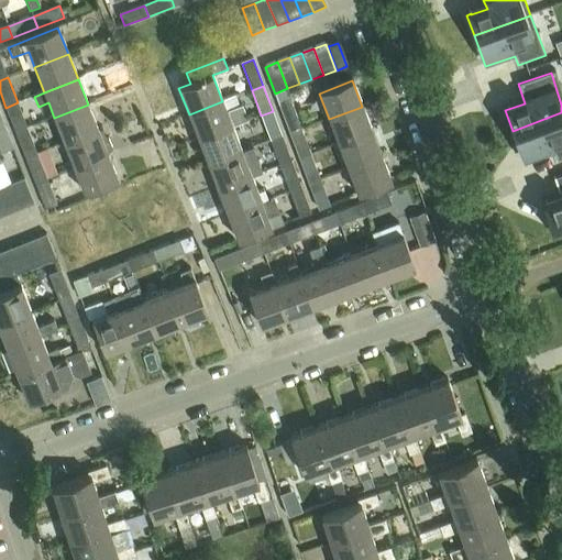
[(227,112),(222,101),(189,114),(198,140),(249,121),(243,107),(227,112)]
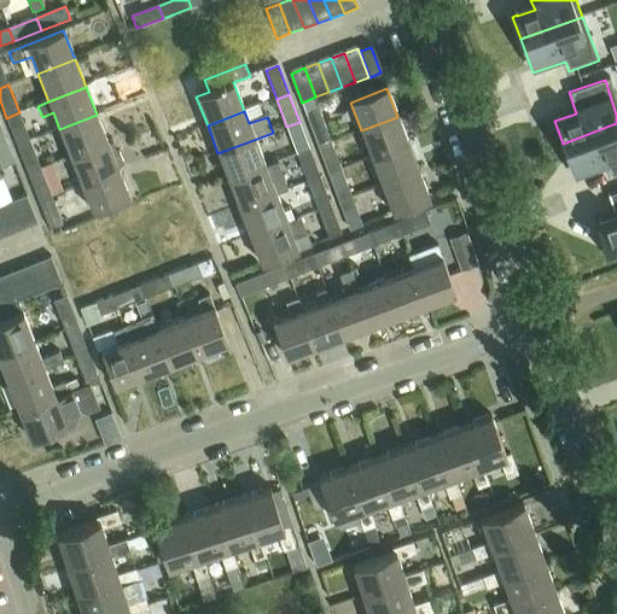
[(18,146),(30,141),(19,112),(6,118),(18,146)]
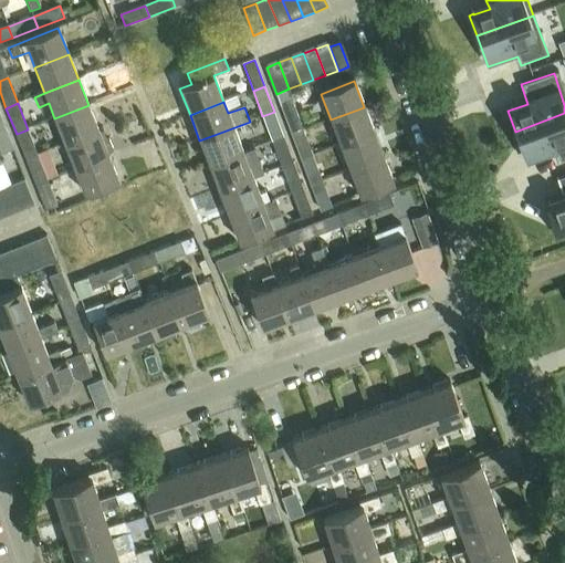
[(282,107),(292,135),(303,131),(293,104),(282,107)]
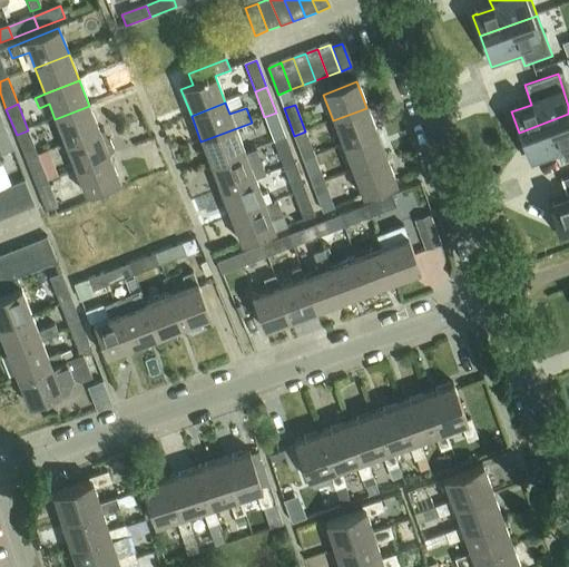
[(55,119),(66,145),(99,132),(89,106),(55,119)]
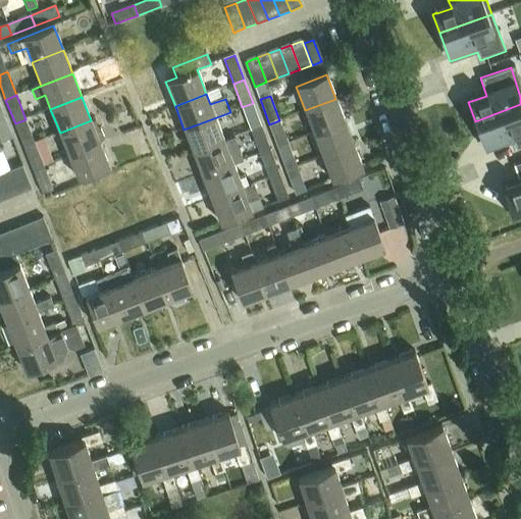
[(335,99),(305,110),(313,134),(345,122),(335,99)]
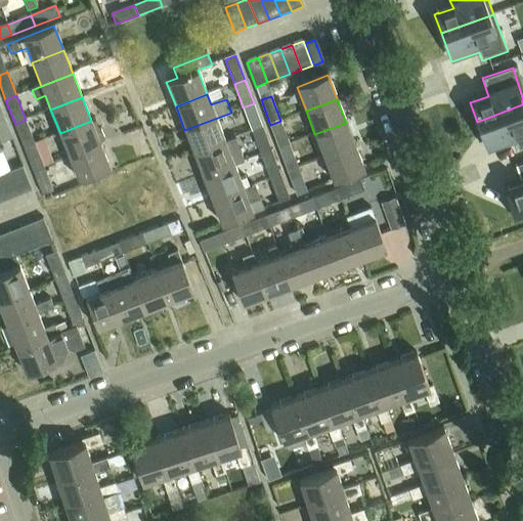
[(252,131),(263,127),(254,103),(243,107),(252,131)]
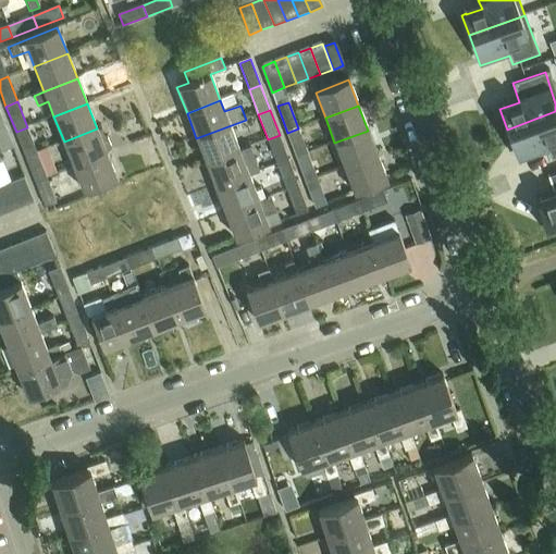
[(555,111),(507,130),(519,160),(546,150),(550,159),(555,156),(555,111)]
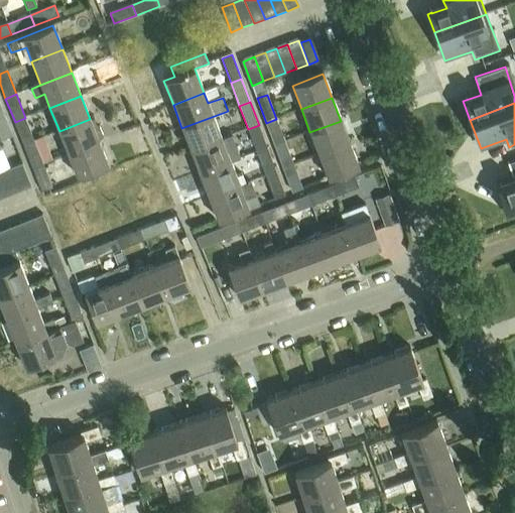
[(228,111),(181,128),(190,151),(221,139),(213,117),(228,111)]
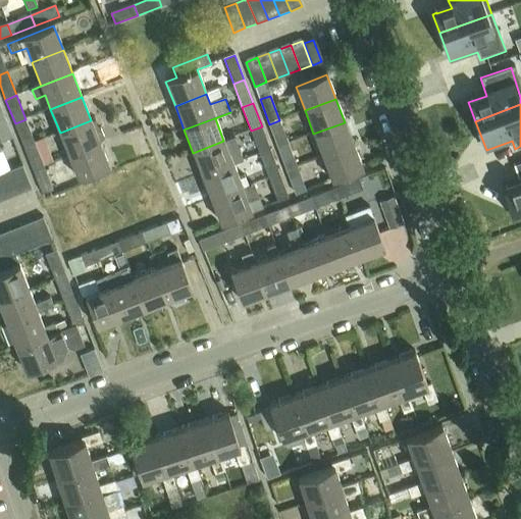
[(15,123),(24,147),(35,143),(25,119),(15,123)]
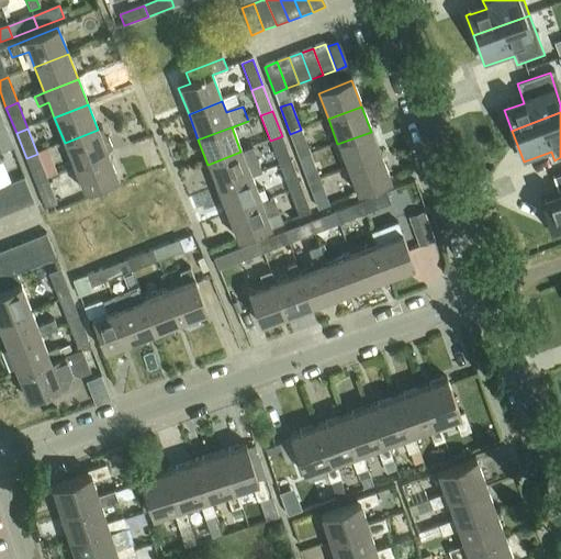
[(65,143),(75,168),(108,155),(98,130),(65,143)]
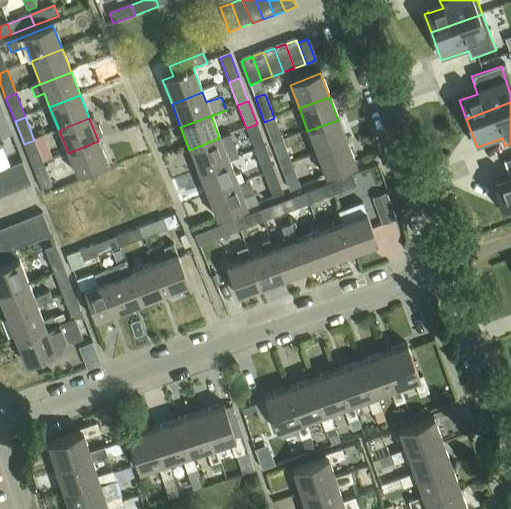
[(264,122),(273,145),(283,141),(274,118),(264,122)]
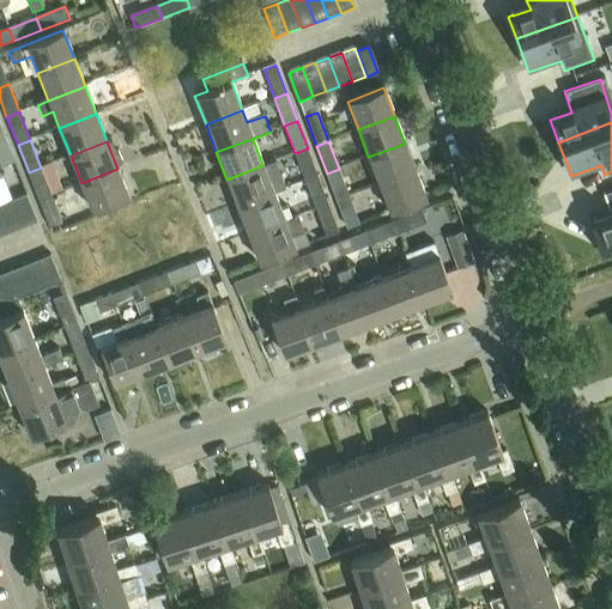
[(405,144),(368,157),(379,186),(416,171),(405,144)]
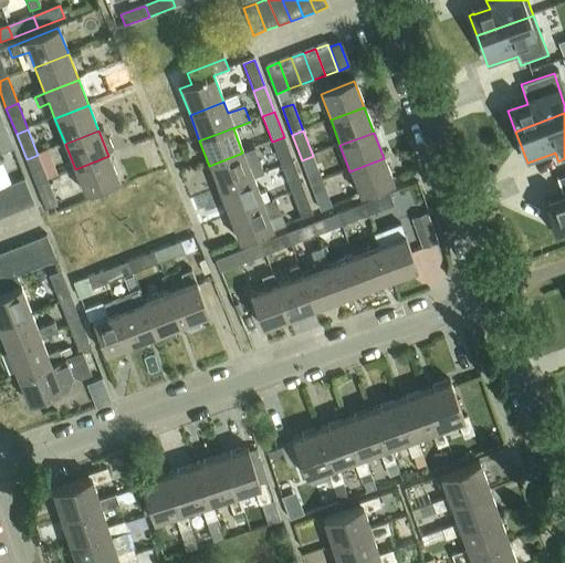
[(13,149),(8,136),(0,139),(0,149),(2,155),(13,149)]
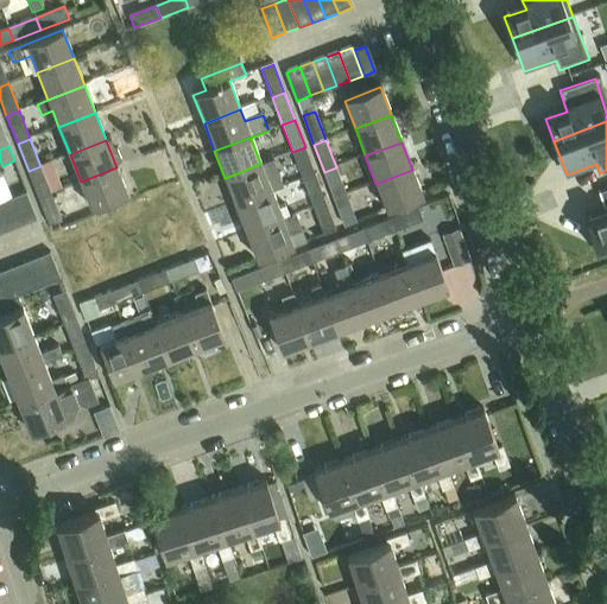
[(303,179),(315,175),(305,147),(292,152),(303,179)]
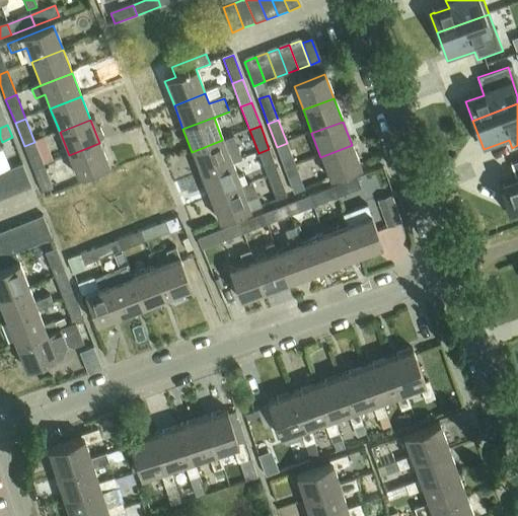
[(228,155),(222,140),(192,152),(201,175),(241,160),(238,152),(228,155)]
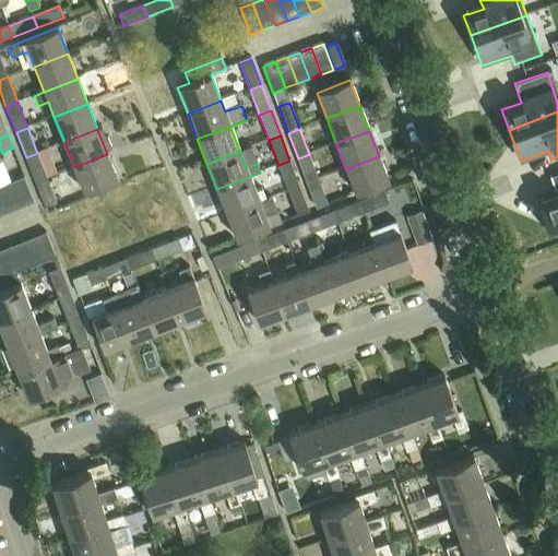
[(26,157),(36,182),(48,178),(37,153),(26,157)]
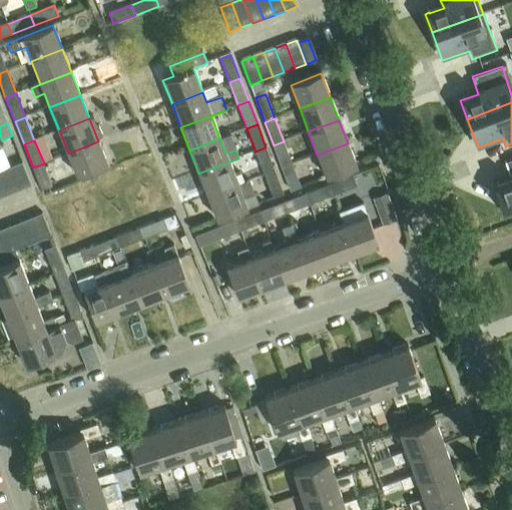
[(107,164),(98,141),(68,153),(77,176),(107,164)]
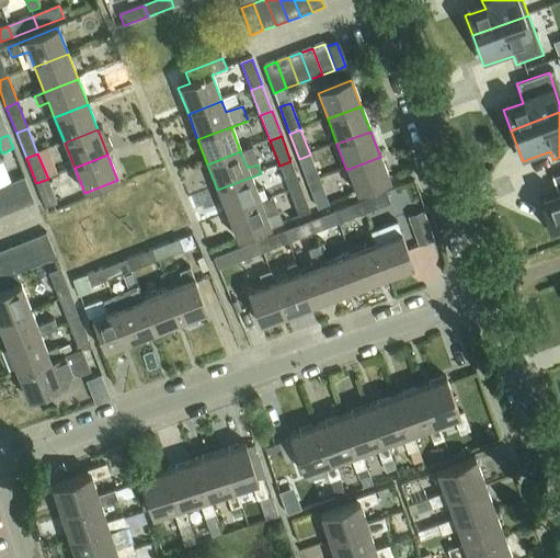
[(299,159),(308,184),(320,180),(310,155),(299,159)]
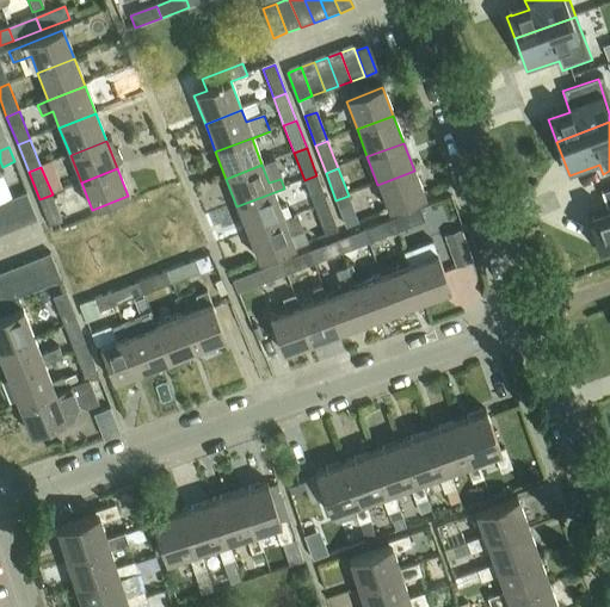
[(425,199),(414,171),(377,185),(388,212),(425,199)]
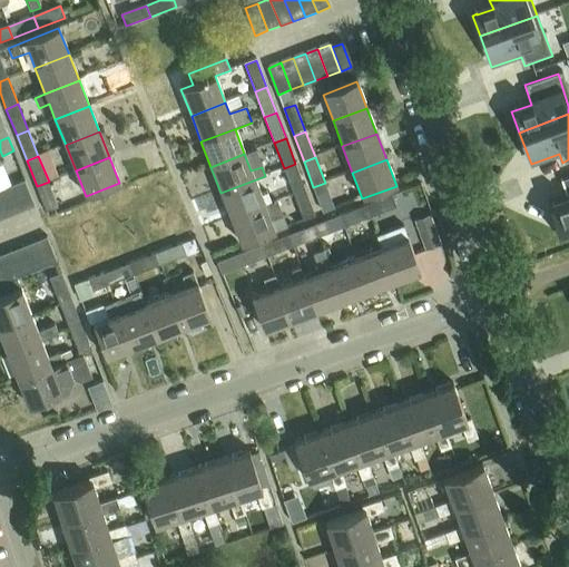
[(294,195),(305,191),(295,164),(284,168),(294,195)]
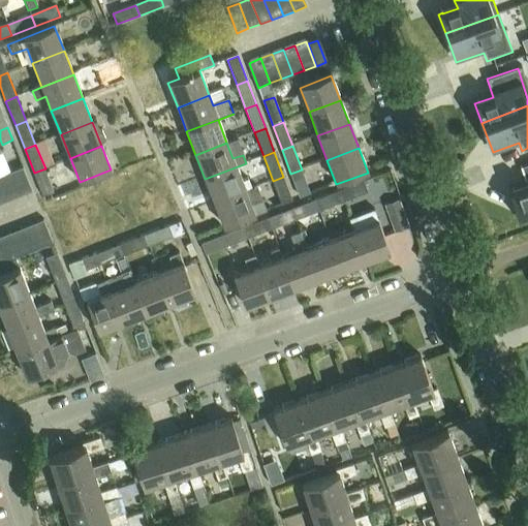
[(246,163),(205,179),(214,203),(245,191),(236,167),(246,163)]
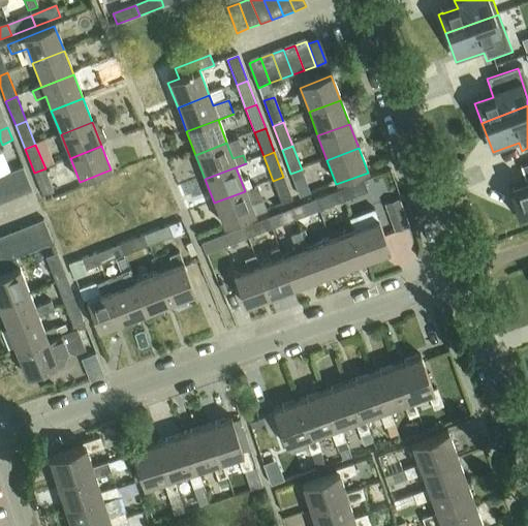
[(510,193),(521,223),(527,220),(527,165),(521,168),(527,184),(527,187),(510,193)]
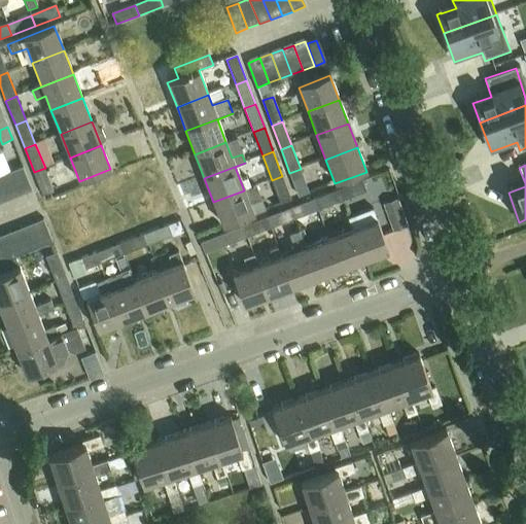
[(34,172),(43,197),(55,193),(45,168),(34,172)]
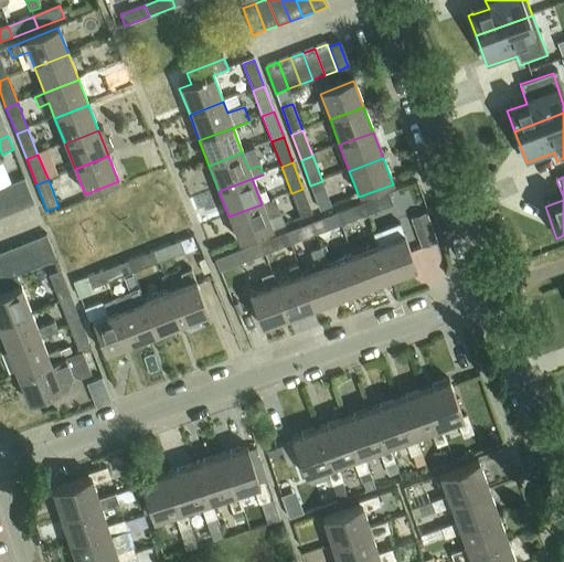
[(332,208),(322,181),(310,186),(320,212),(332,208)]
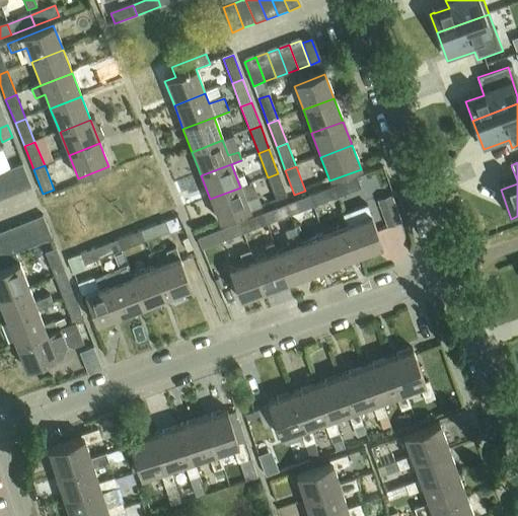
[(22,167),(11,171),(20,195),(31,191),(22,167)]
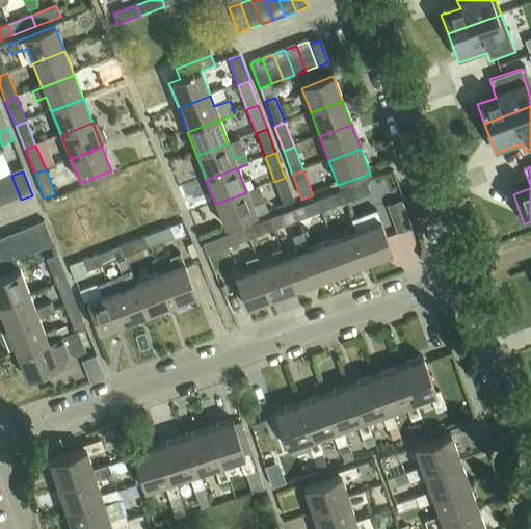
[(0,180),(9,204),(21,200),(11,176),(0,180)]
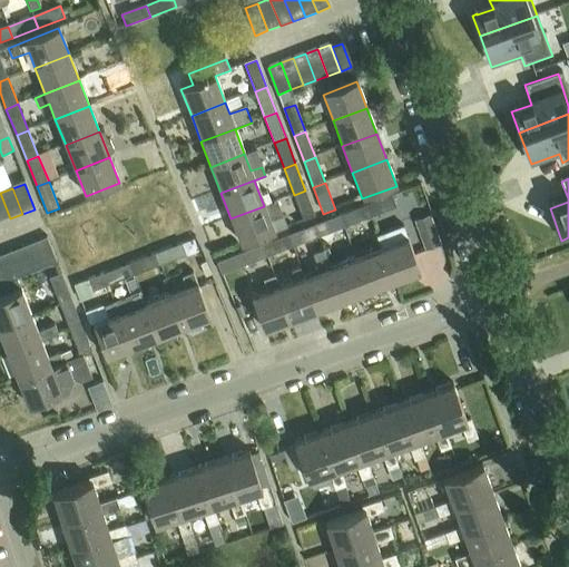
[(305,191),(294,195),(303,221),(315,216),(305,191)]
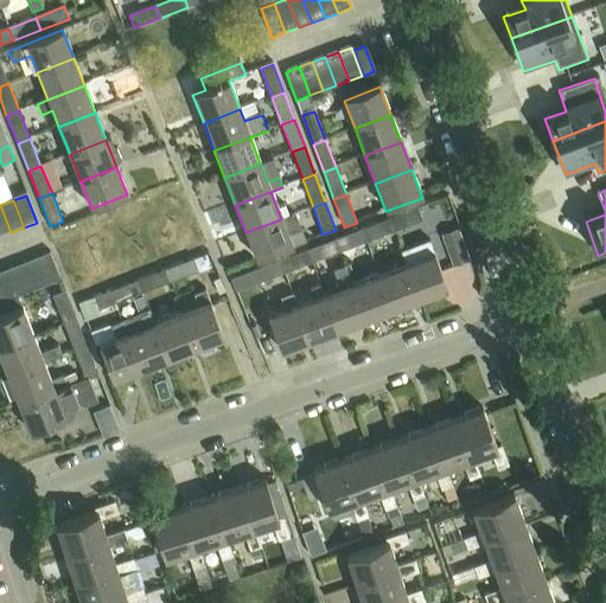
[(0,236),(11,232),(0,205),(0,236)]
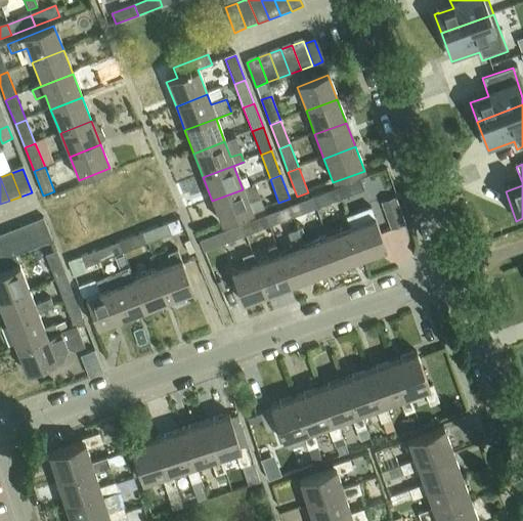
[(368,178),(336,190),(340,201),(372,188),(368,178)]
